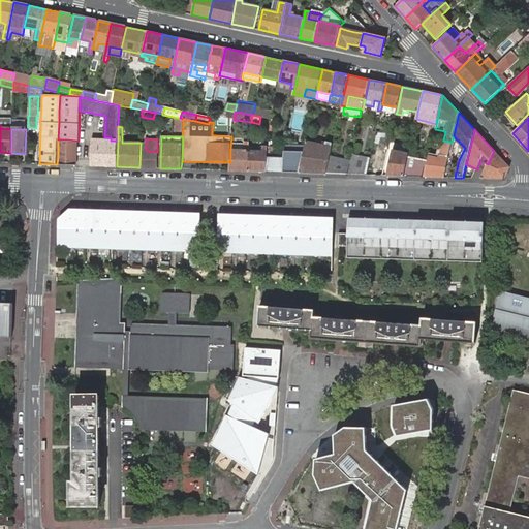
[(58,157),(57,164),(75,165),(76,145),(74,144),(66,144),(67,139),(58,139),(58,157)]
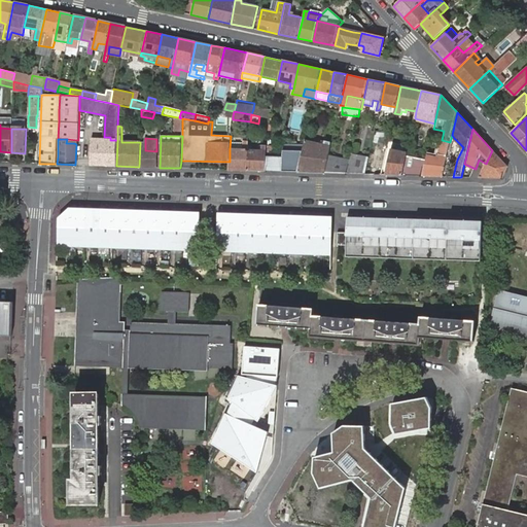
[(92,139),(91,166),(116,166),(117,140),(110,140),(106,140),(92,139)]
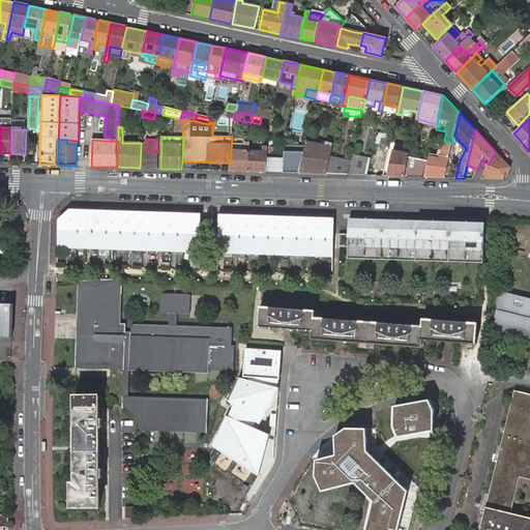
[(429,162),(425,177),(445,177),(448,160),(449,158),(449,156),(452,143),(444,141),(440,158),(430,156),(429,162)]
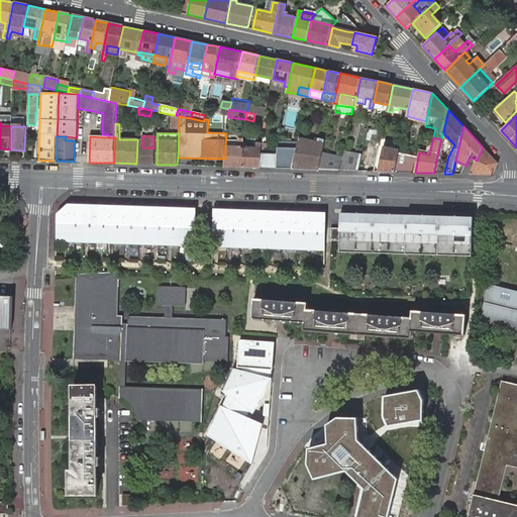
[(299,142),(293,169),(318,170),(322,152),(324,144),(317,142),(309,140),(299,138),(299,142)]
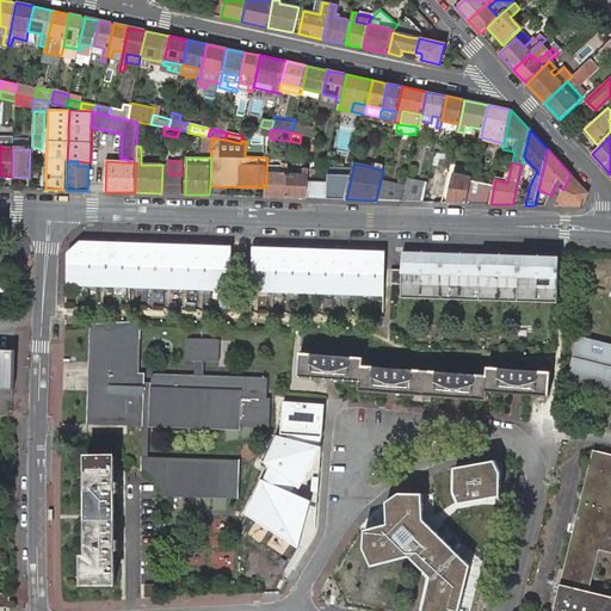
[(162,165),(161,193),(180,195),(181,176),(168,174),(168,166),(162,165)]
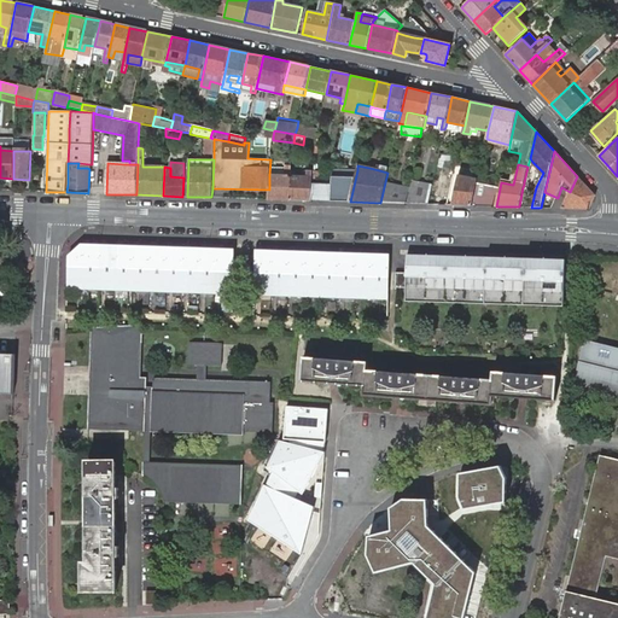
[(269,190),(269,199),(290,199),(291,176),(291,167),(286,167),(285,175),(269,175),(269,190)]
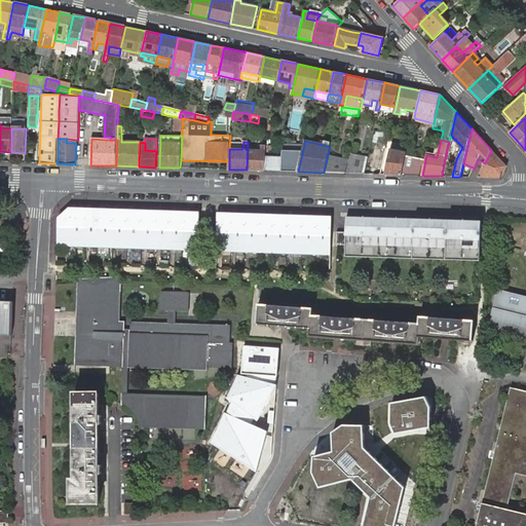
[(304,145),(283,144),(283,156),(282,171),(298,172),(304,145)]
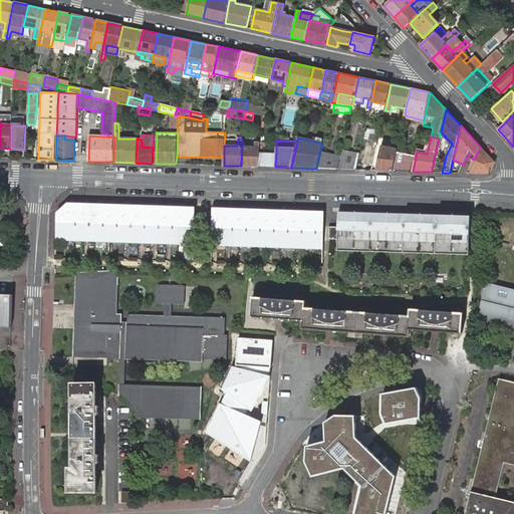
[(382,141),(375,171),(393,171),(397,152),(398,145),(382,141)]
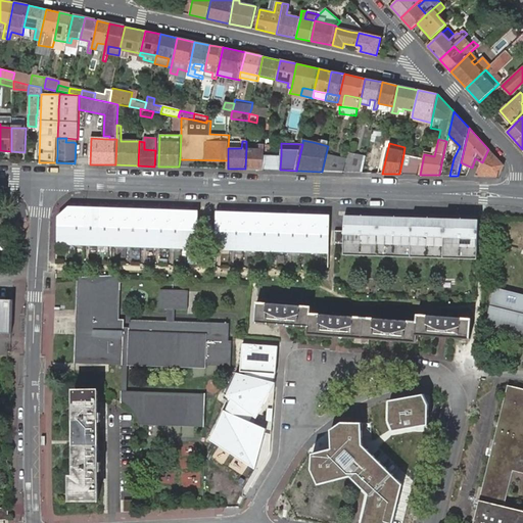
[(246,149),(245,169),(264,170),(264,155),(265,144),(260,144),(260,150),(246,149)]
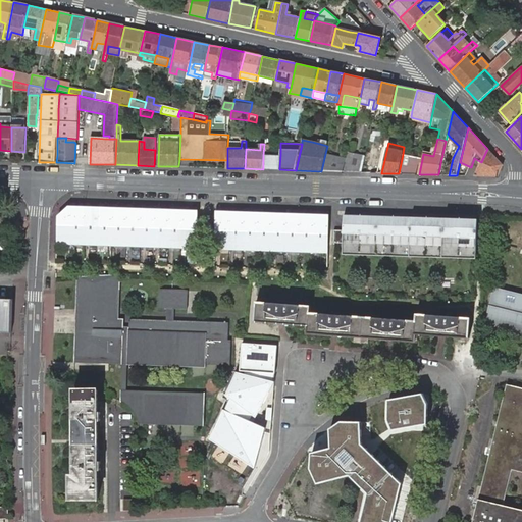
[(365,155),(362,172),(378,172),(384,147),(368,146),(367,155),(365,155)]
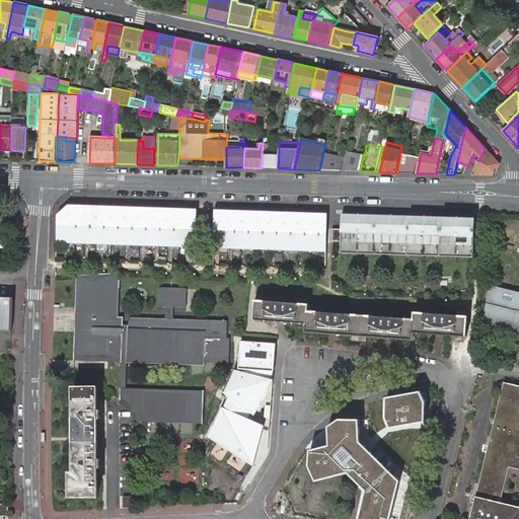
[(468,166),(464,174),(471,175),(495,175),(500,164),(485,148),(478,161),(471,157),(468,166)]
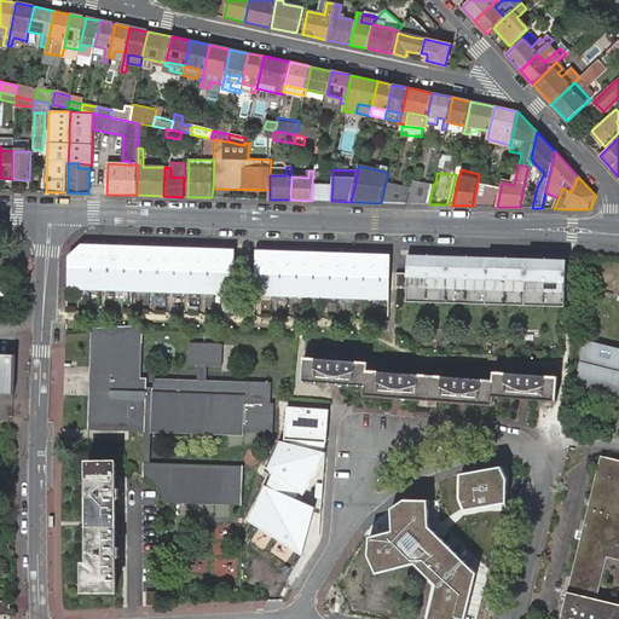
[(411,189),(408,203),(420,204),(429,204),(433,184),(412,180),(411,189)]
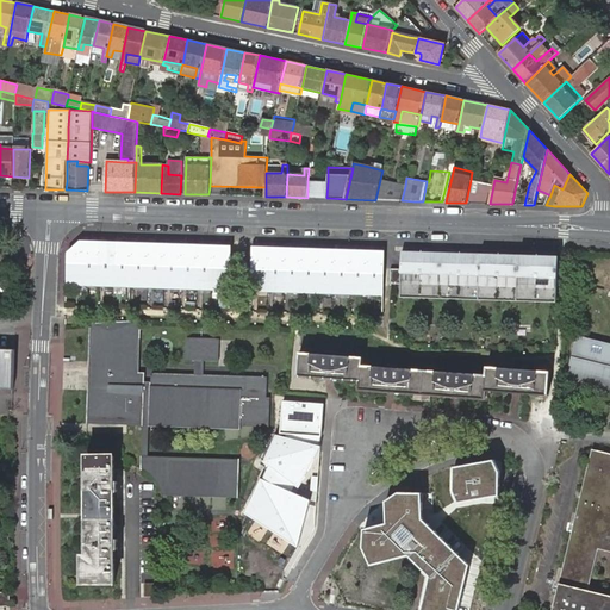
[(380,180),(375,200),(402,200),(405,186),(380,180)]
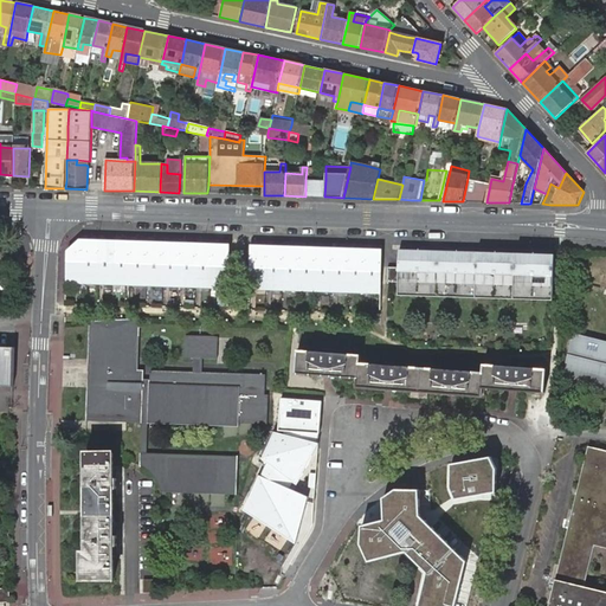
[(468,179),(463,201),(487,202),(490,185),(468,179)]
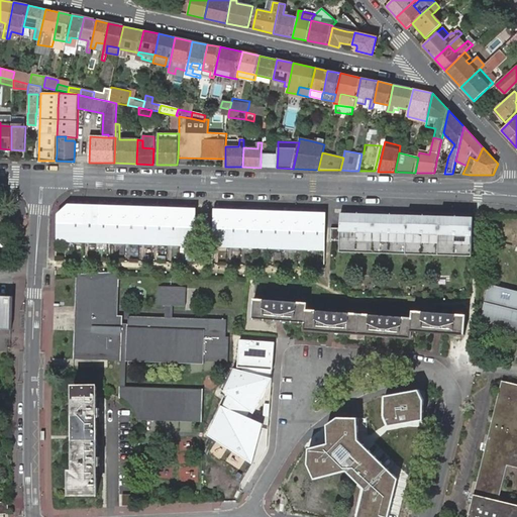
[(278,153),(261,153),(261,168),(277,168),(278,153)]
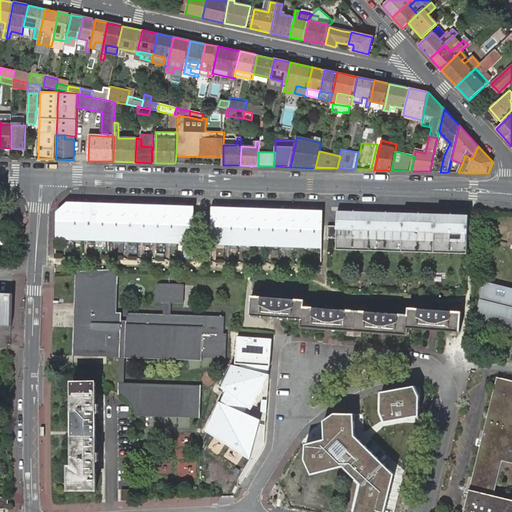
[(193,210),(55,204),(54,241),(191,248),(193,210)]
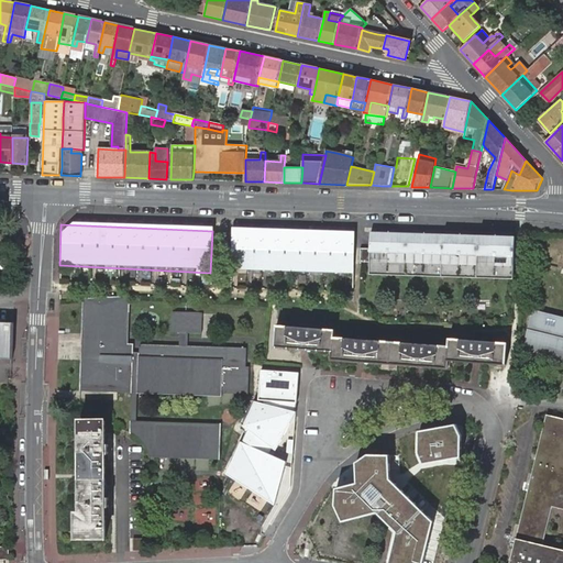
[(354,235),(230,231),(229,271),(352,275),(354,235)]
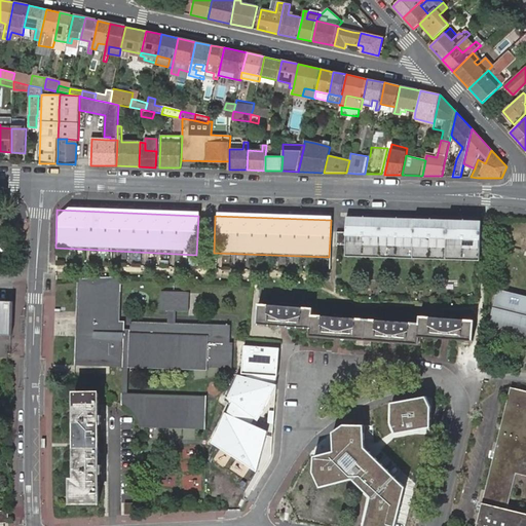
[(413,221),(344,219),(343,258),(412,262),(413,221)]
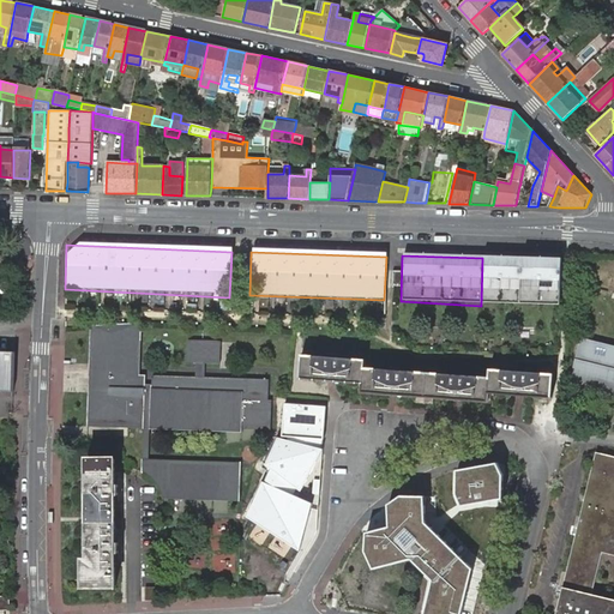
[(560,259),(482,258),(481,306),(560,307),(560,259)]
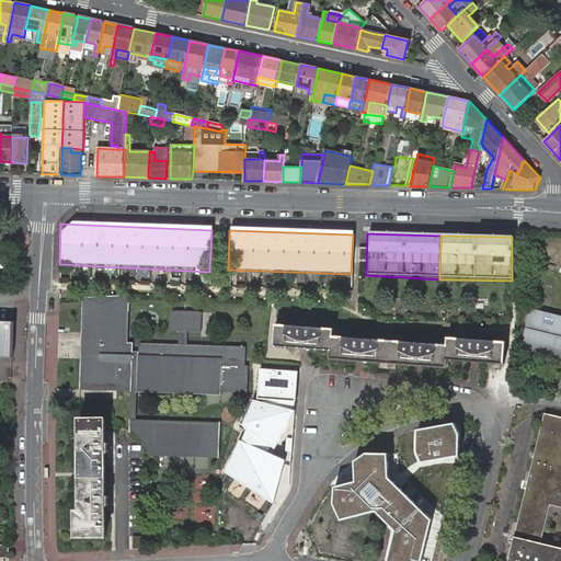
[(137,388),(137,392),(221,395),(221,391),(248,392),(249,366),(245,365),(247,346),(186,344),(187,339),(187,332),(202,332),(203,312),(187,312),(172,311),(171,331),(180,331),(180,338),(180,344),(147,343),(138,343),(138,351),(136,351),(133,351),(133,342),(127,342),(128,294),(81,293),(79,386),(135,388),(137,388)]
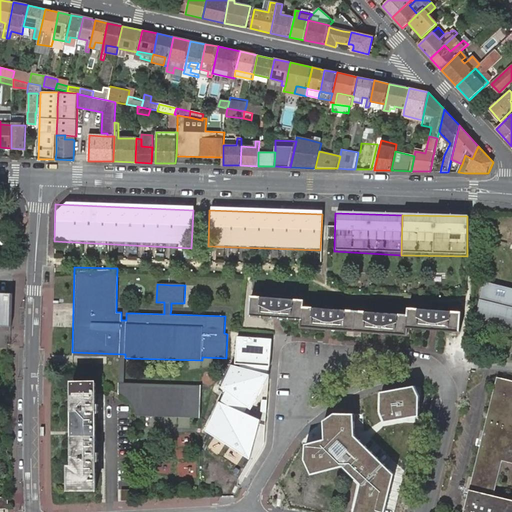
[(511,290),(485,284),(477,319),(511,328),(511,290)]
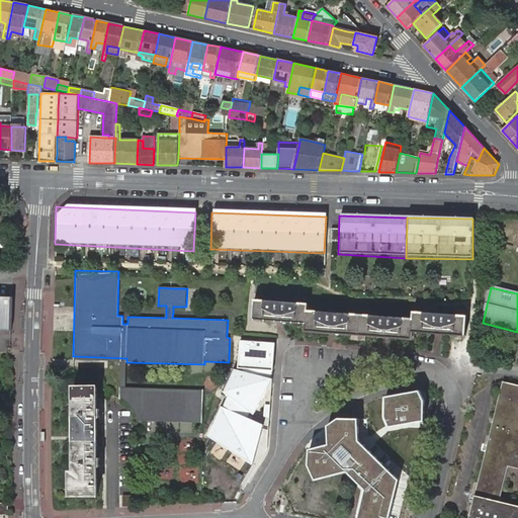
[(0,329),(11,329),(12,297),(0,297),(0,329)]
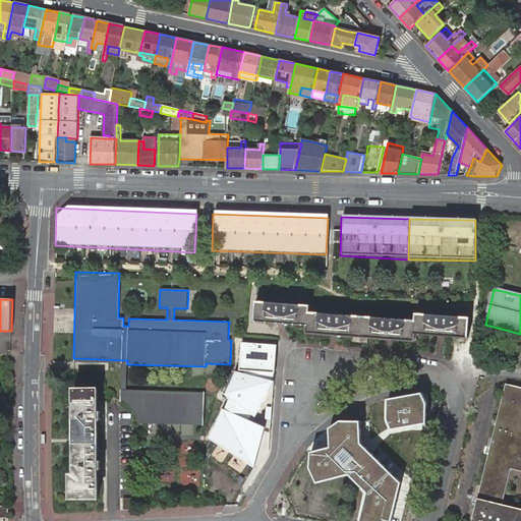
[(468,338),(469,317),(416,313),(415,321),(309,312),(310,305),(256,301),(254,322),(278,324),(286,324),(308,326),(307,333),(331,335),(338,335),(357,337),(356,341),(365,342),(365,337),(384,339),(391,339),(414,341),(415,334),(438,335),(445,336),(468,338)]
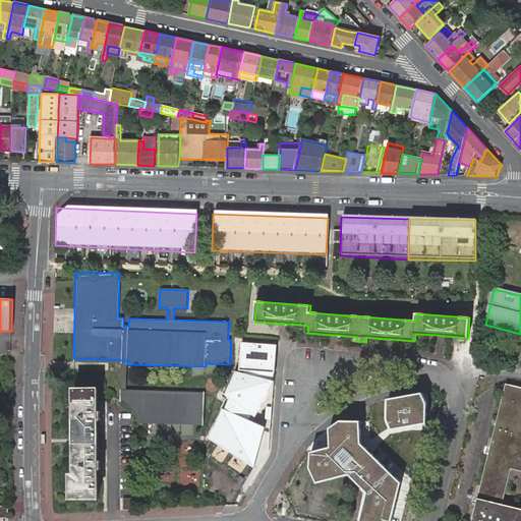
[(278,345),(242,341),(241,369),(236,370),(226,392),(230,395),(211,439),(255,467),(267,425),(251,418),(254,413),(257,415),(276,381),(262,377),(263,371),(275,371),(278,345)]
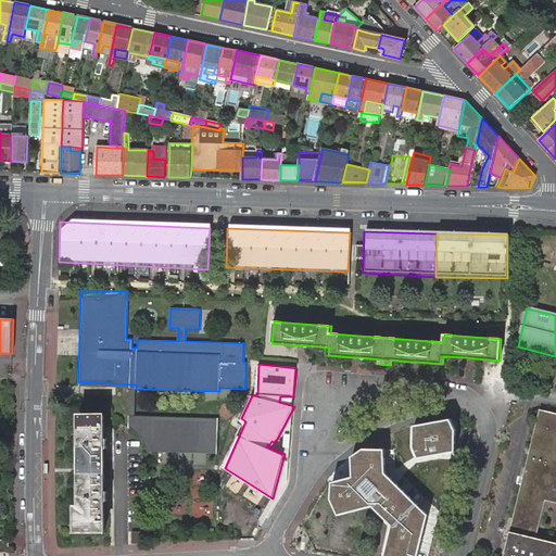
[(134,430),(135,431),(135,416),(136,389),(136,384),(134,384),(78,382),(78,386),(131,388),(130,428),(131,429),(133,430),(134,430)]
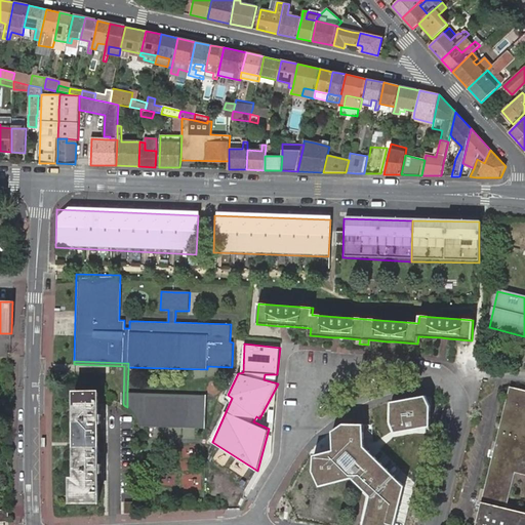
[(524,524),(524,390),(510,387),(476,524),(524,524)]
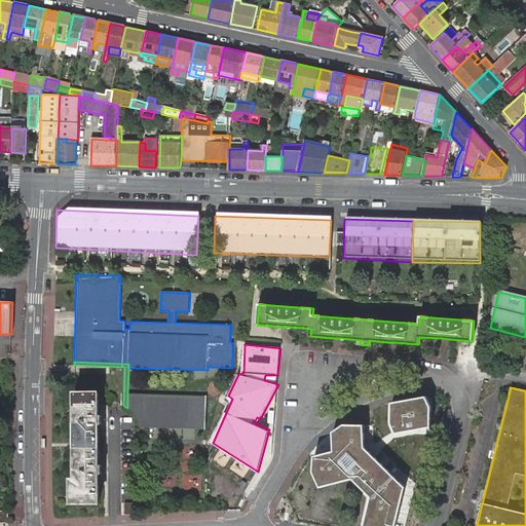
[(72,479),(72,502),(100,502),(99,481),(99,478),(99,474),(102,474),(102,464),(99,464),(99,461),(99,458),(99,430),(99,427),(99,424),(102,424),(102,415),(99,415),(99,411),(99,408),(99,401),(99,392),(87,392),(75,392),(76,409),(72,409),(72,430),(76,430),(76,442),(76,448),(76,459),(72,459),(72,479)]
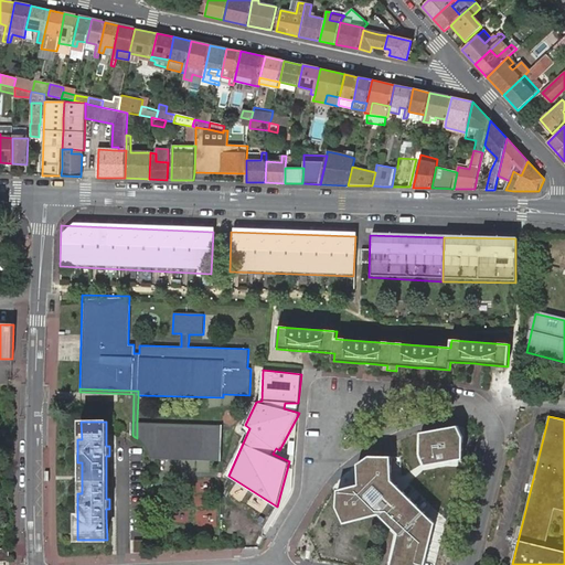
[(224,426),(137,423),(137,438),(138,438),(139,439),(140,440),(141,441),(142,443),(144,444),(144,445),(145,446),(145,447),(146,449),(147,450),(147,451),(148,452),(148,454),(149,455),(149,457),(149,458),(149,459),(223,462),(224,426)]
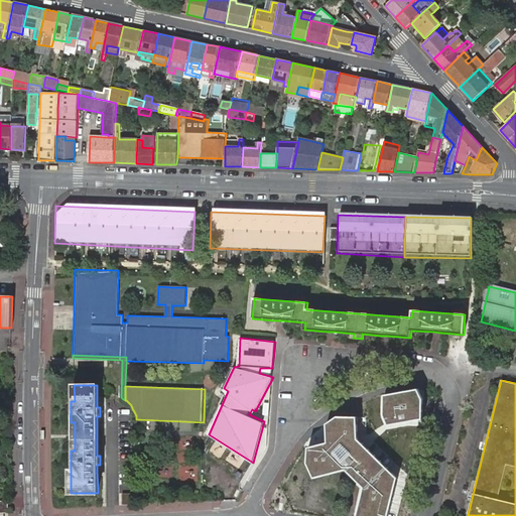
[(385,395),(385,412),(389,425),(426,418),(429,397),(425,387),(414,388),(385,395)]
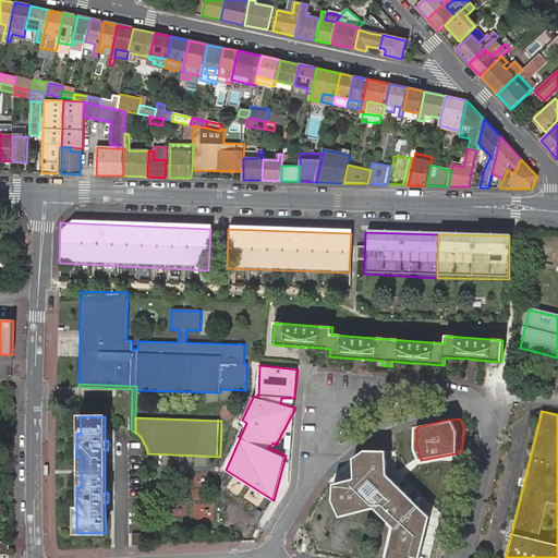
[(367,449),(355,458),(358,477),(337,483),(336,497),(344,517),(376,508),(397,526),(388,557),(423,557),(433,517),(391,473),(391,451),(367,449)]
